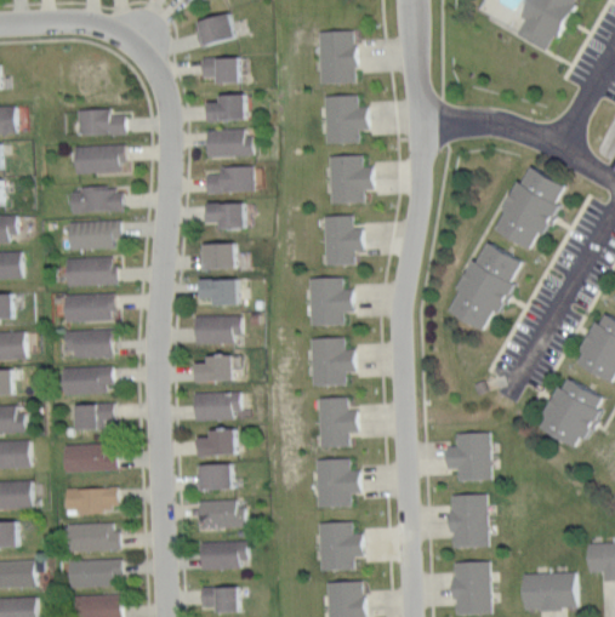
[(524,21),(516,35),(542,51),(551,36),(554,39),(575,6),(571,5),(574,0),(529,0),(519,18),(524,21)]
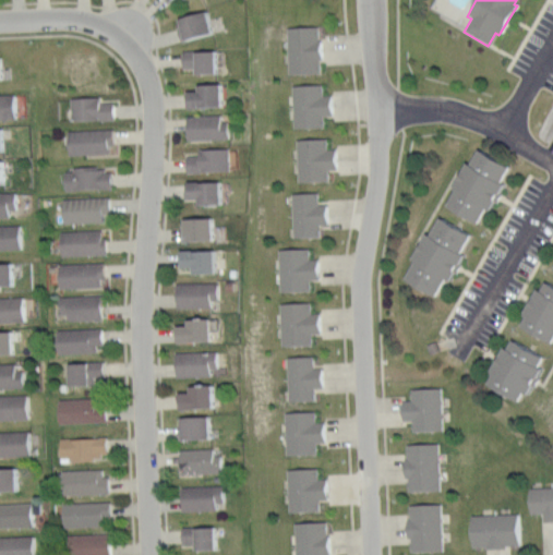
[(170,20),(176,40),(206,33),(201,11),(170,20)]
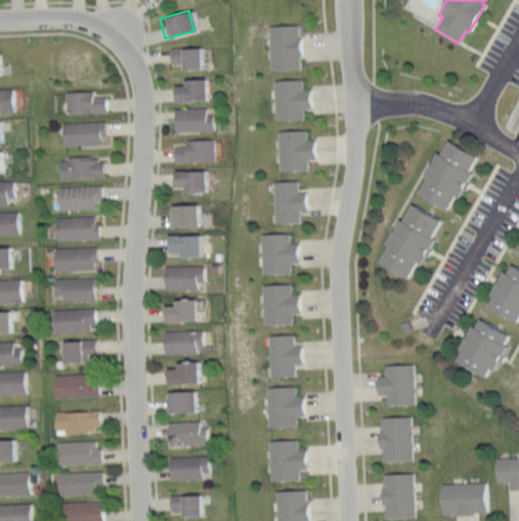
[(266,28),(267,73),(301,72),(299,27),(266,28)]
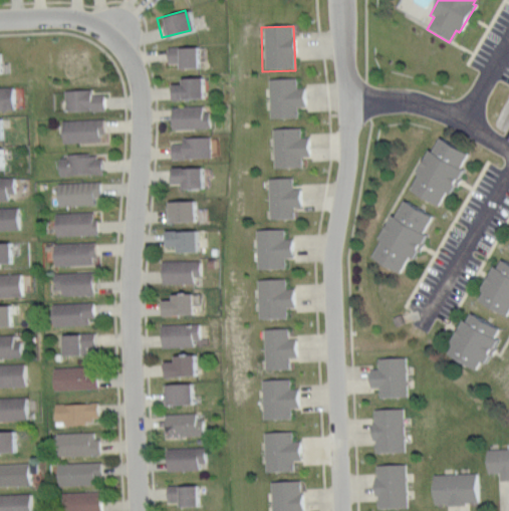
[(160,47),(161,62),(172,62),(172,68),(194,68),(194,46),(160,47)]
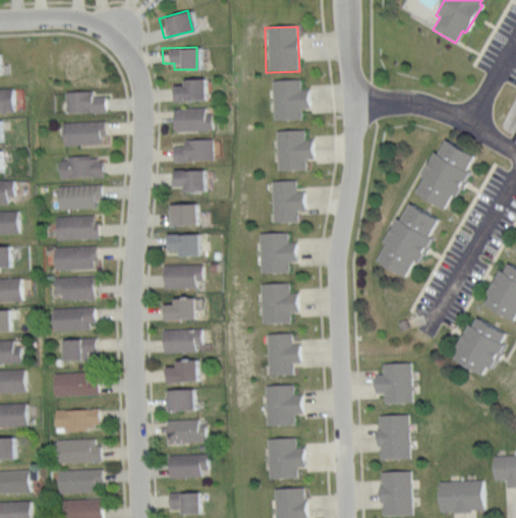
[(166,87),(167,102),(203,100),(202,78),(179,79),(179,85),(166,87)]
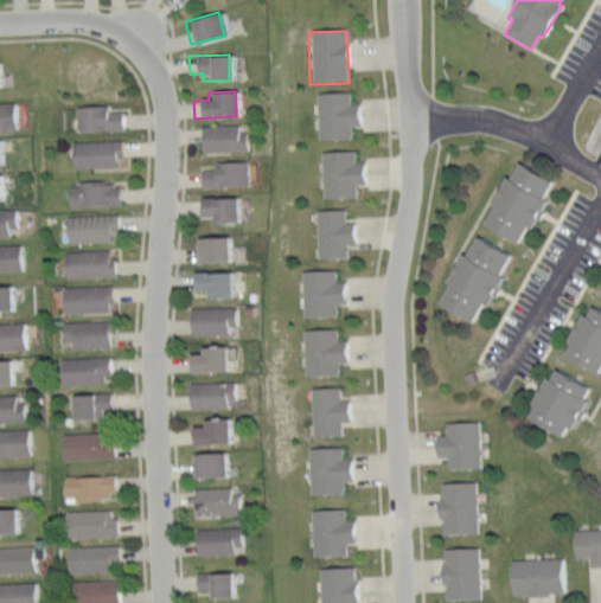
[(315,96),(317,142),(350,142),(350,129),(359,129),(358,106),(346,107),(346,95),(315,96)]
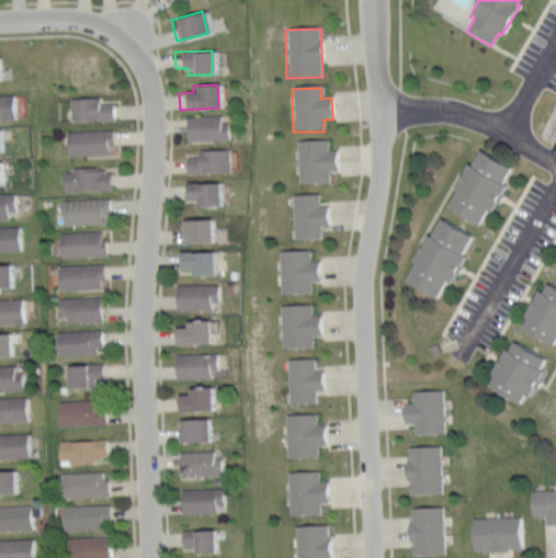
[(0,122),(12,122),(11,98),(0,98),(0,122)]
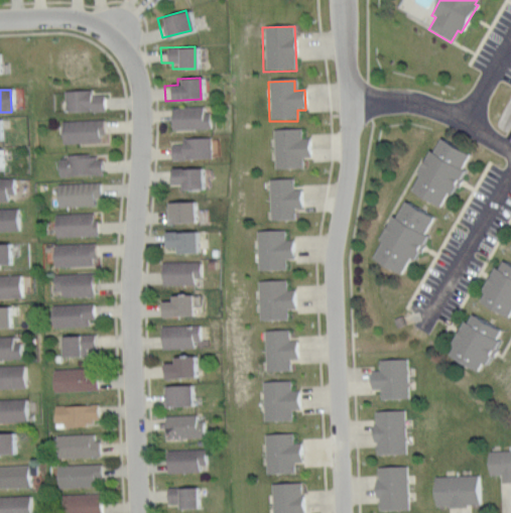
[(60,92),(61,114),(103,114),(103,97),(90,97),(90,92),(60,92)]
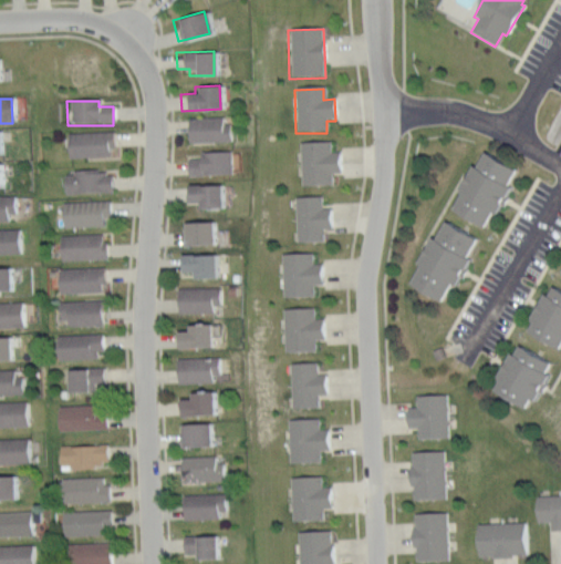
[(182,118),(183,143),(226,142),(225,123),(217,123),(217,116),(182,118)]
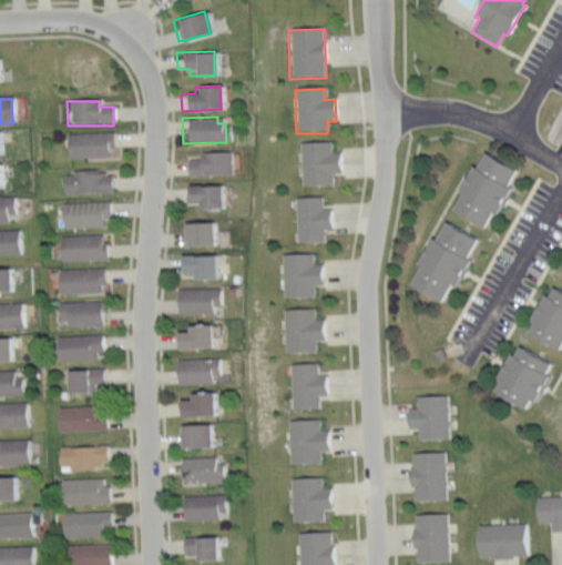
[(68,137),(68,160),(108,159),(108,150),(111,150),(111,134),(68,137)]
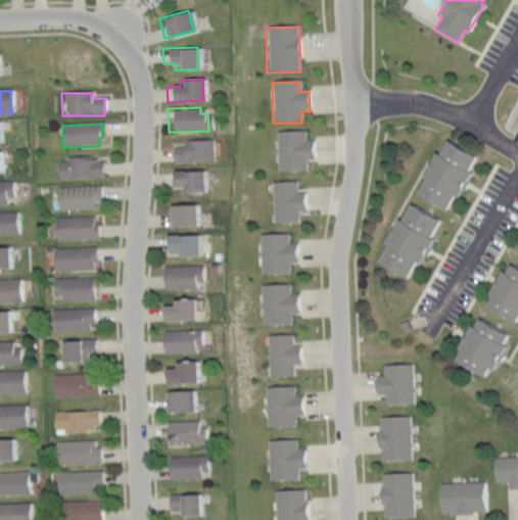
[(275,133),(276,174),(304,173),(304,161),(313,161),(313,142),(303,142),(303,132),(275,133)]
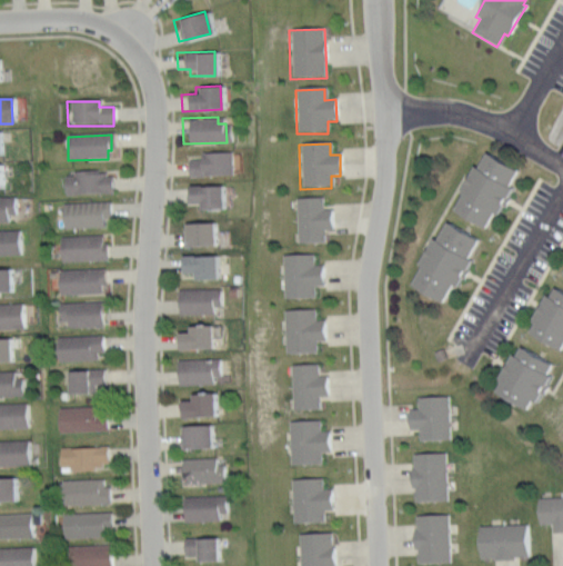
[(182,159),(183,177),(228,176),(227,151),(195,152),(197,159),(182,159)]
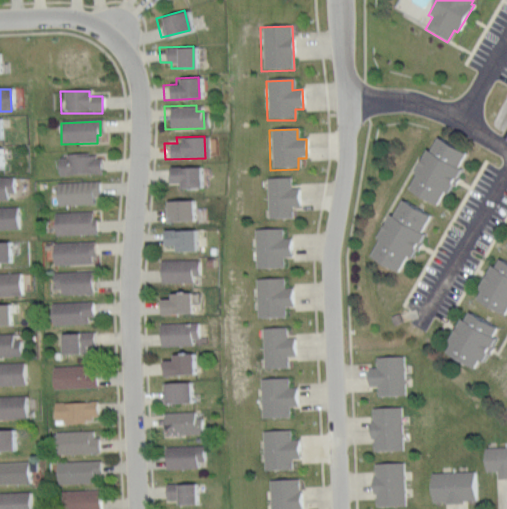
[(407,189),(414,177),(411,175),(427,149),(431,151),(438,139),(466,155),(458,169),(462,171),(448,194),(445,192),(437,206),(407,189)]
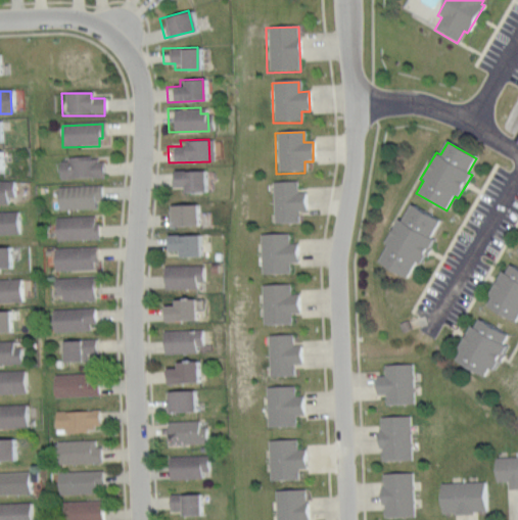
[(58,162),(59,181),(102,179),(101,162),(95,162),(95,159),(89,160),(89,157),(65,158),(65,162),(58,162)]
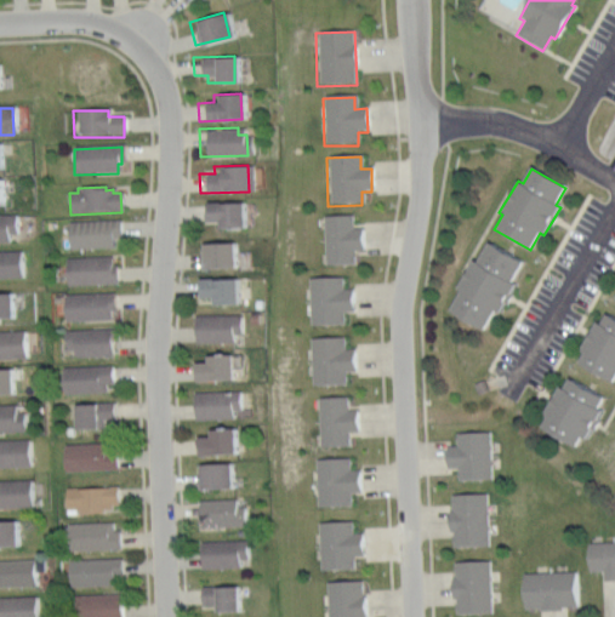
[(198,205),(198,222),(209,222),(210,229),(239,228),(239,204),(198,205)]
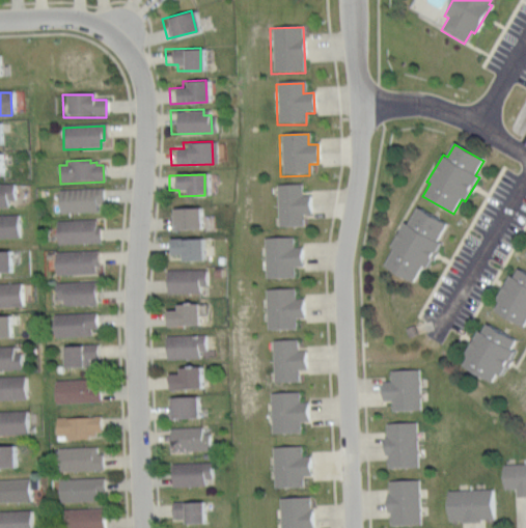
[(0,209),(5,209),(5,202),(12,201),(12,186),(0,186),(0,209)]
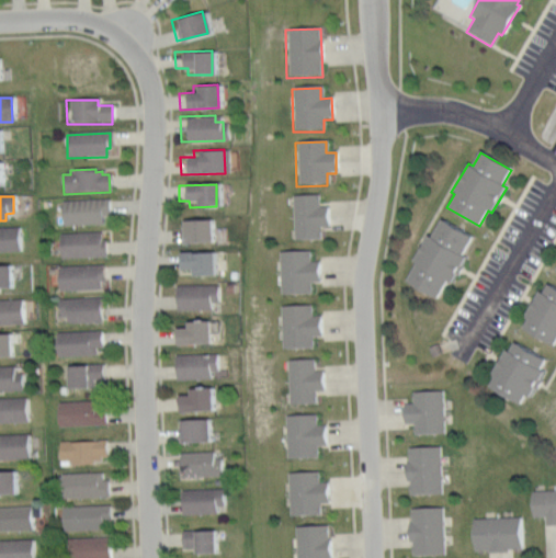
[(291,197),(292,241),(318,241),(318,228),(327,228),(327,208),(316,208),(316,196),(291,197)]
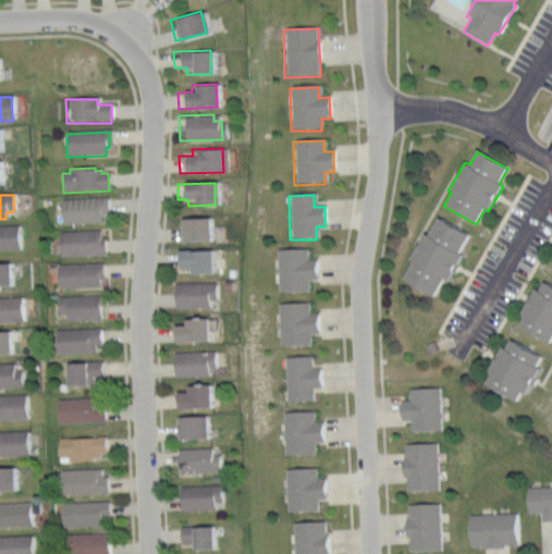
[(60,200),(60,224),(105,224),(105,200),(60,200)]
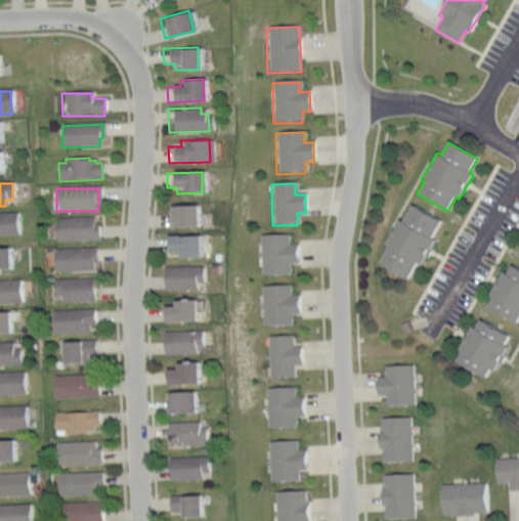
[(163,206),(164,228),(195,227),(193,205),(163,206)]
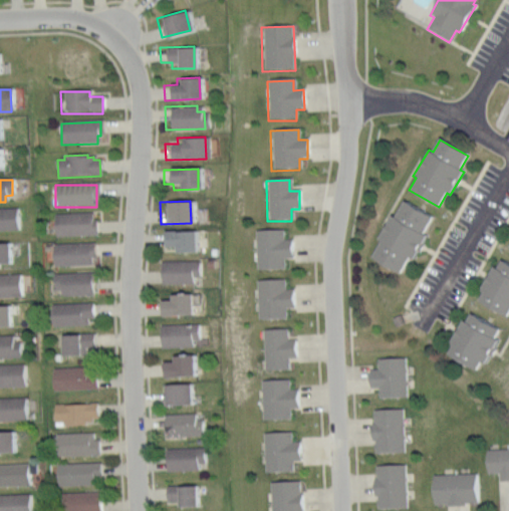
[(373,258),(383,242),(378,239),(392,215),(395,218),(404,202),(433,219),(423,237),(425,238),(413,258),(409,256),(399,273),(373,258)]
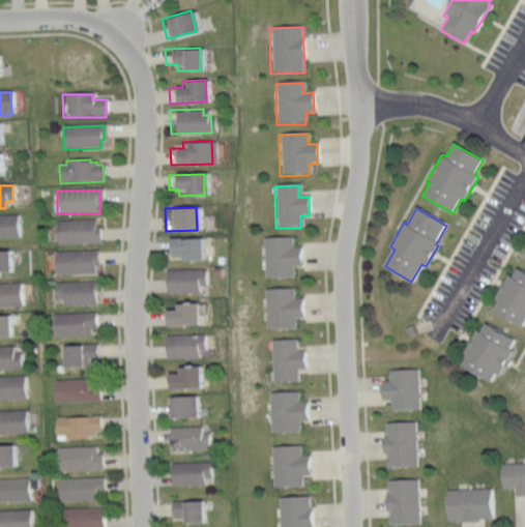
[(0,239),(18,239),(17,216),(0,216),(0,239)]
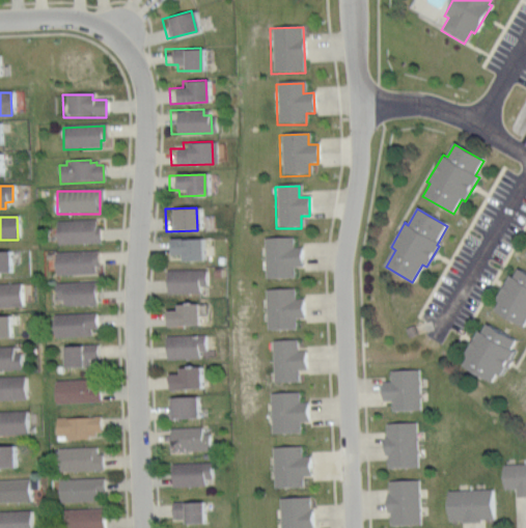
[(54,223),(55,247),(98,246),(98,228),(93,229),(93,222),(54,223)]
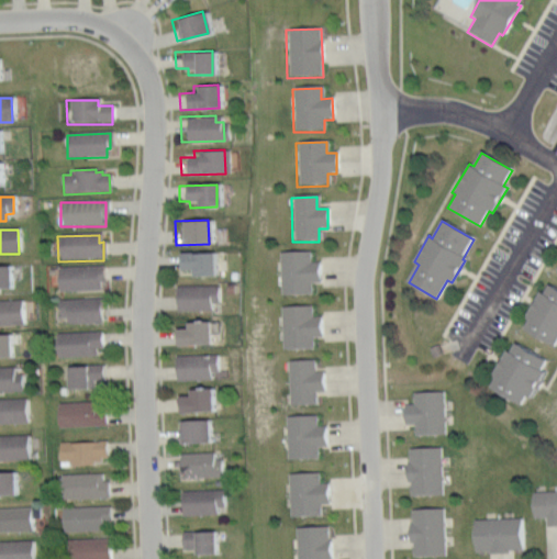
[(171,253),(173,269),(186,269),(186,276),(211,276),(211,252),(171,253)]
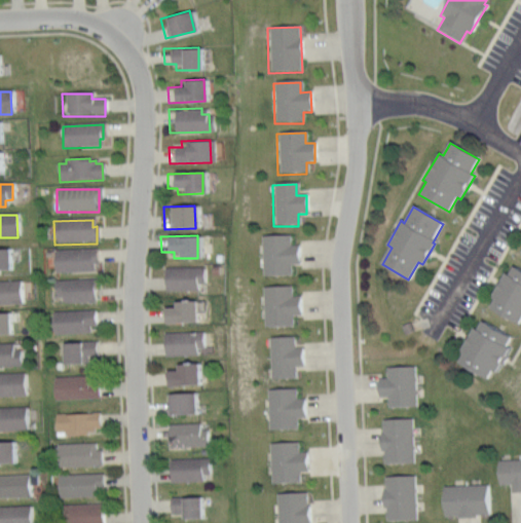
[(259,236),(288,235),(289,247),(297,247),(297,266),(290,266),(291,277),(260,278),(259,236)]
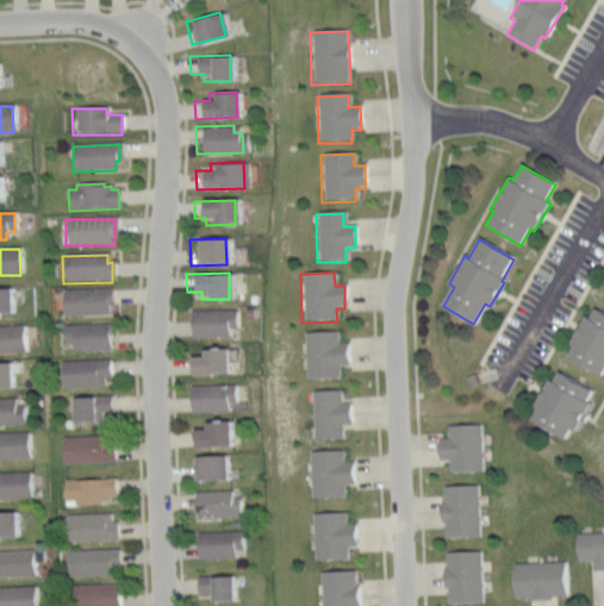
[(0,314),(11,314),(10,289),(0,289),(0,314)]
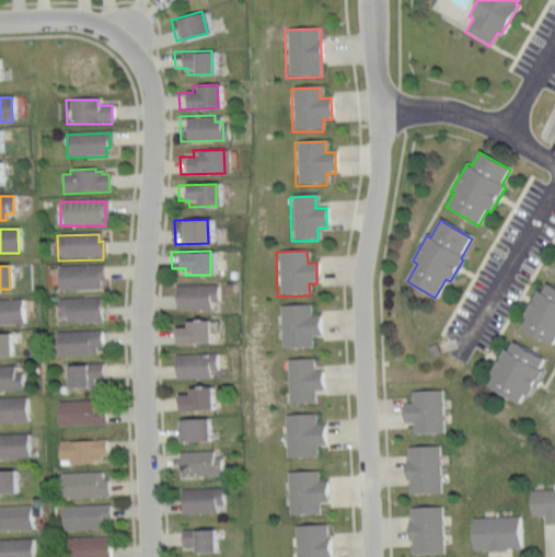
[(57,268),(58,292),(102,291),(101,267),(57,268)]
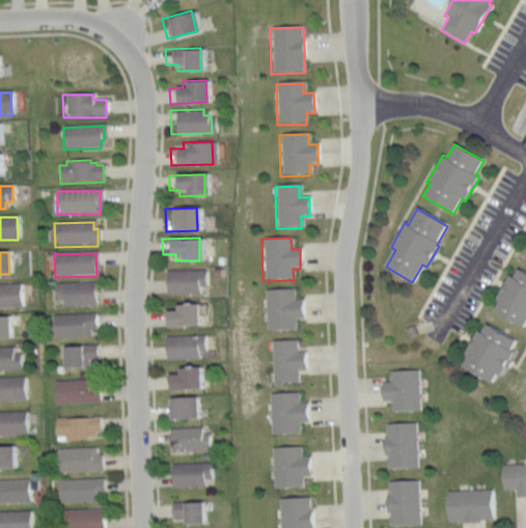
[(165,272),(165,296),(198,295),(198,288),(204,288),(204,271),(165,272)]
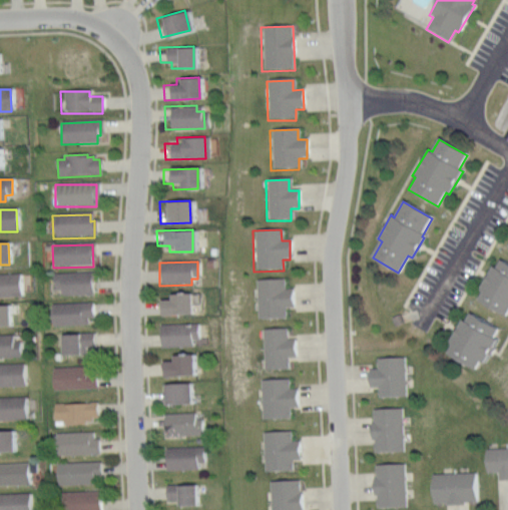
[(476,301),(505,319),(507,314),(507,267),(500,262),(495,270),(491,268),(477,291),(481,294),(476,301)]
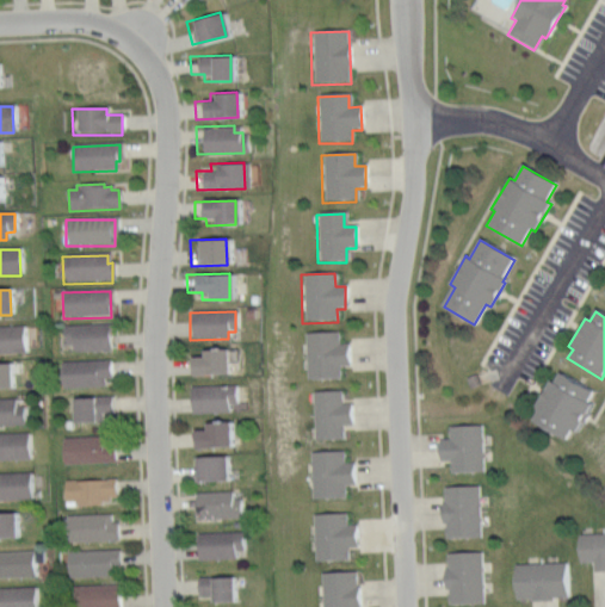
[(61,327),(62,346),(69,346),(69,353),(109,352),(107,326),(61,327)]
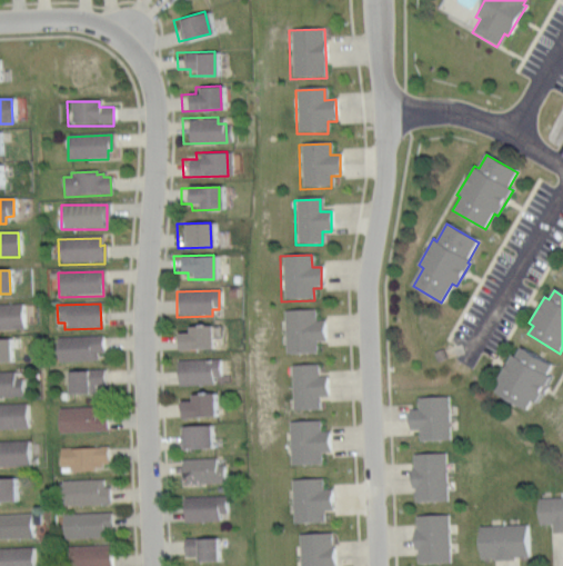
[(0,331),(22,331),(21,306),(0,306),(0,331)]
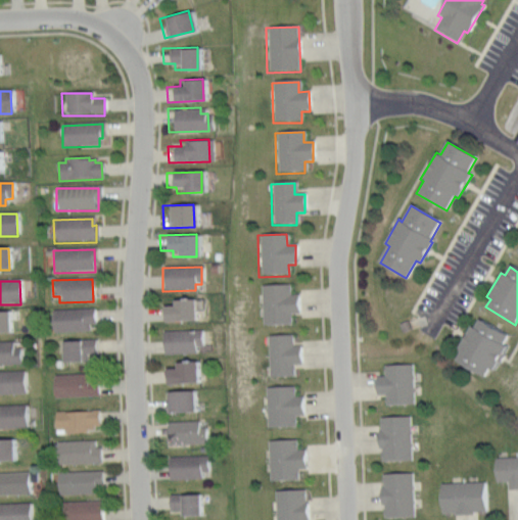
[(259,287),(261,328),(290,327),(289,316),(297,315),(297,296),(288,296),(288,286),(259,287)]
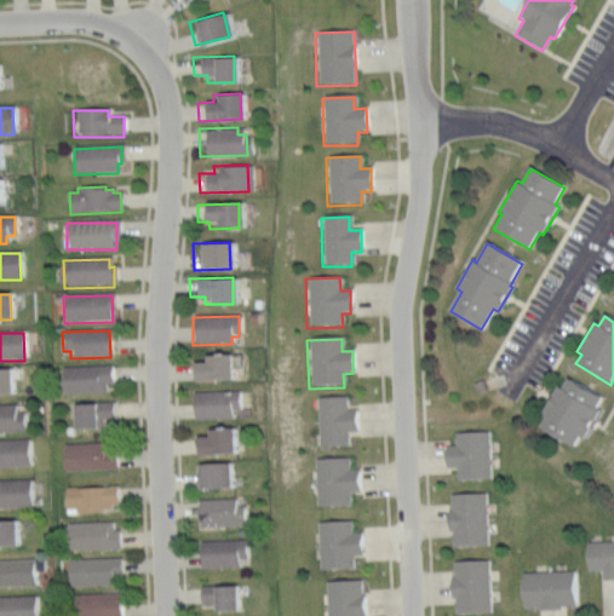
[(191,366),(193,383),(231,383),(231,356),(205,356),(205,366),(191,366)]
